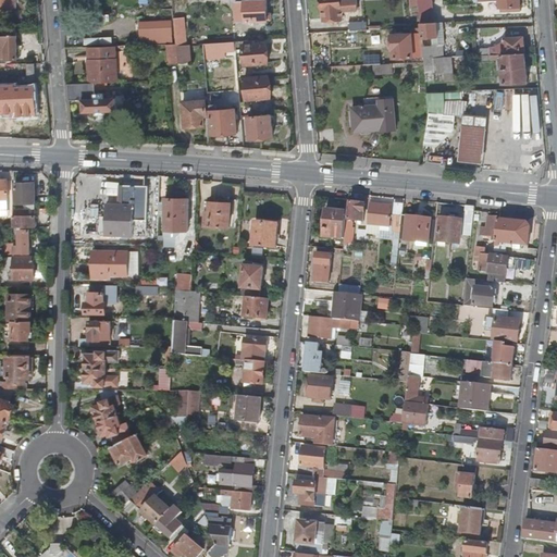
[(322,0),(324,19),(344,19),(343,7),(358,5),(357,0),(322,0)]
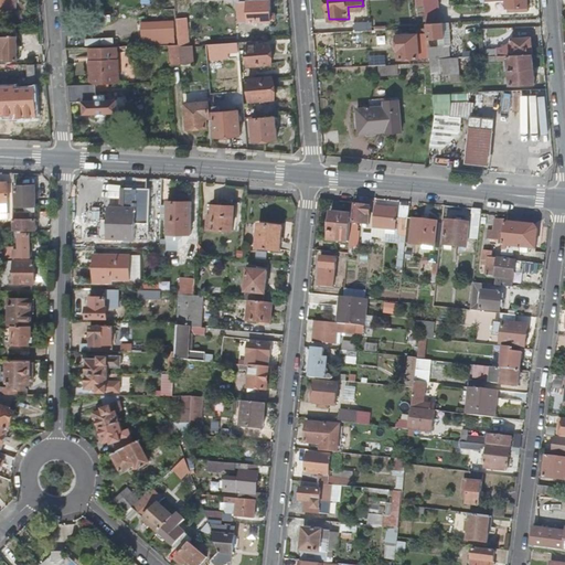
[(426,23),(433,23),(430,0),(424,0),(424,6),(426,23)]
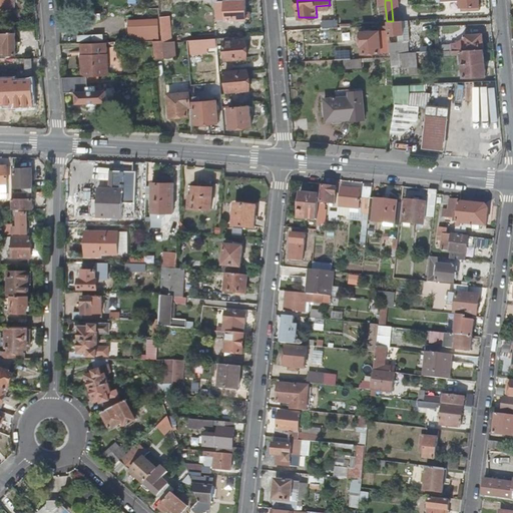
[(246,1),(217,3),(218,22),(248,20),(248,18),(251,18),(251,14),(247,14),(246,1)]
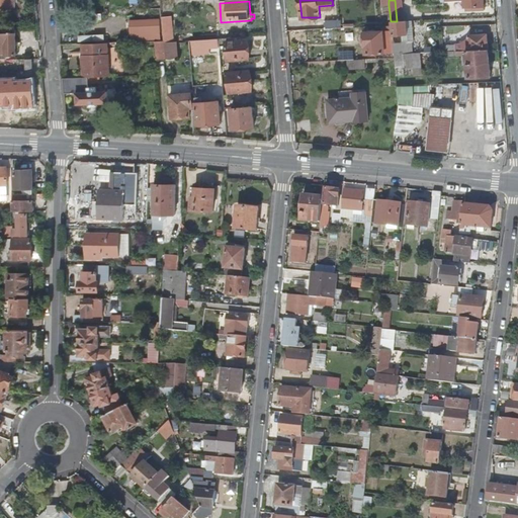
[(164,44),(173,42),(171,17),(162,18),(163,23),(164,40),(164,44)]
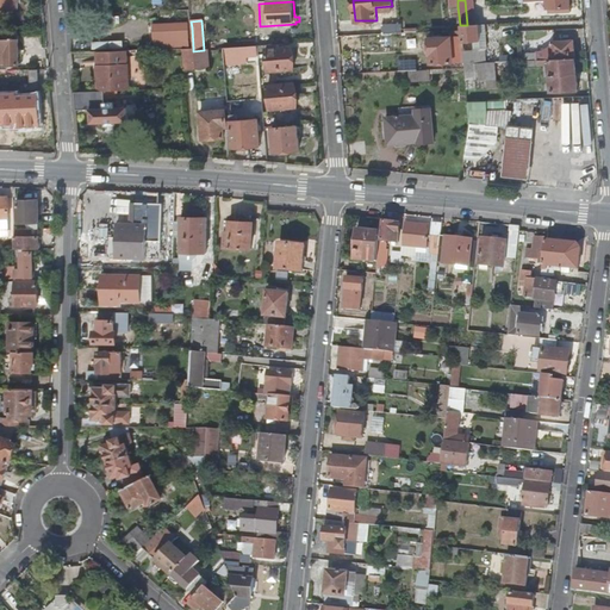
[(381,33),(397,33),(397,24),(381,25),(381,33)]
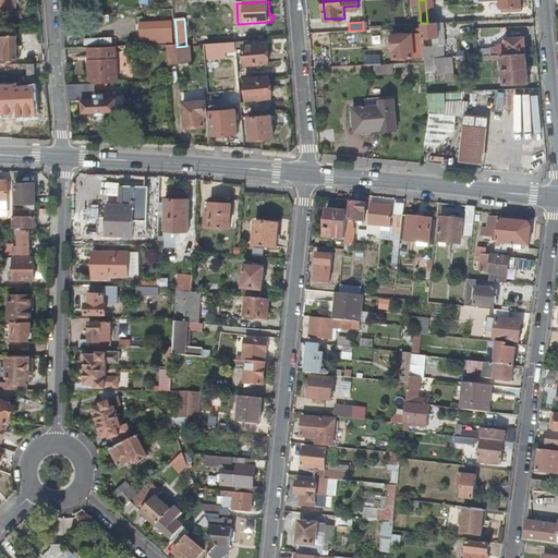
[(445,57),(444,44),(434,45),(434,37),(438,37),(437,22),(427,23),(421,23),(421,28),(423,47),(423,57),(434,57),(443,57),(445,57)]
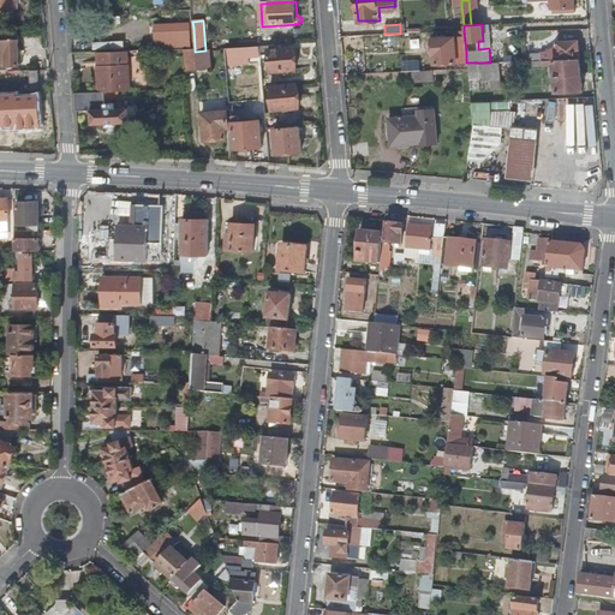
[(478,49),(489,48),(491,48),(491,24),(482,24),(483,41),(478,41),(478,49)]
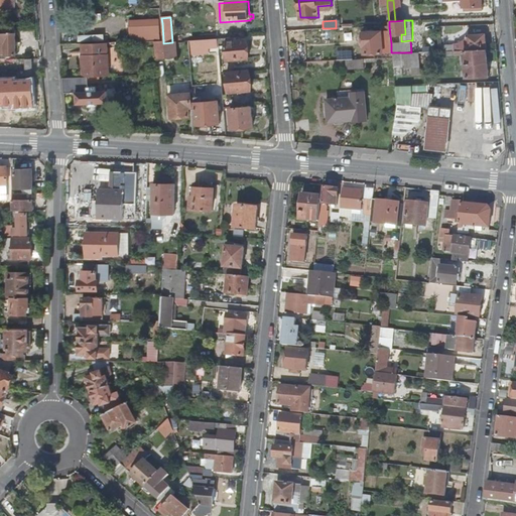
[(0,54),(7,54),(17,54),(16,25),(3,26),(3,32),(0,32),(0,54)]
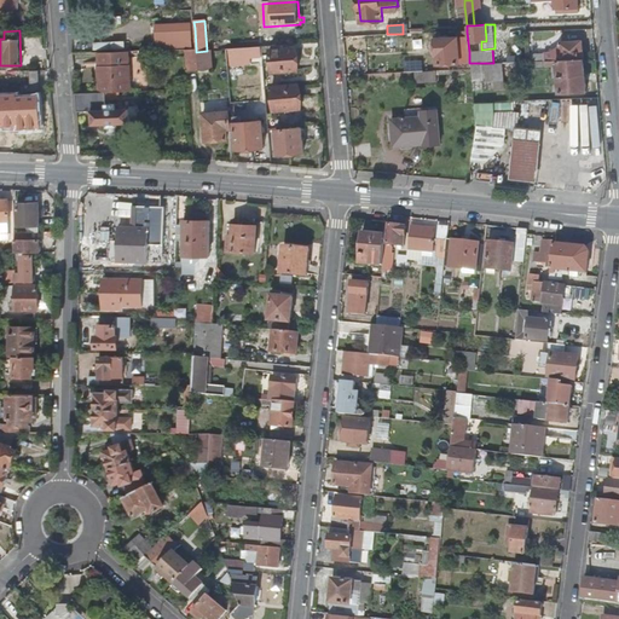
[(467,32),(458,32),(458,39),(435,39),(437,64),(467,64),(467,52),(469,52),(467,32)]
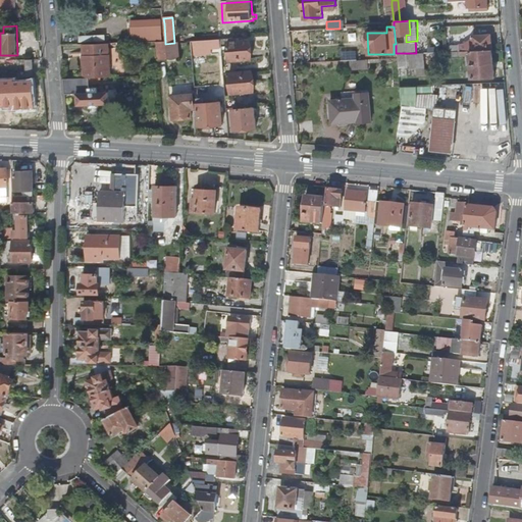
[(486,43),(486,36),(473,37),(472,52),(491,51),(491,43),(486,43)]
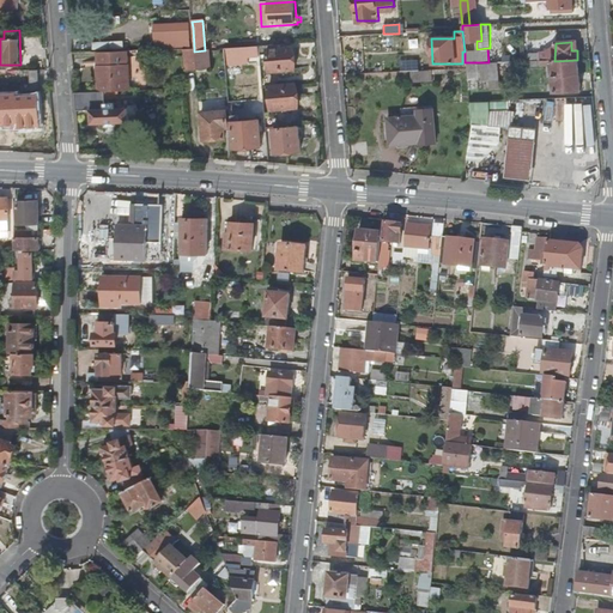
[(279,49),(279,44),(267,46),(271,72),(296,71),(295,48),(279,49)]
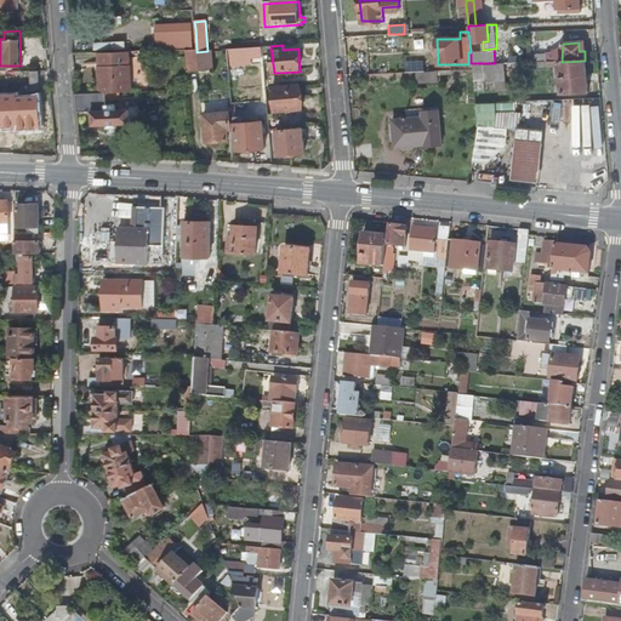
[(545,45),(530,45),(531,62),(542,62),(547,62),(545,45)]
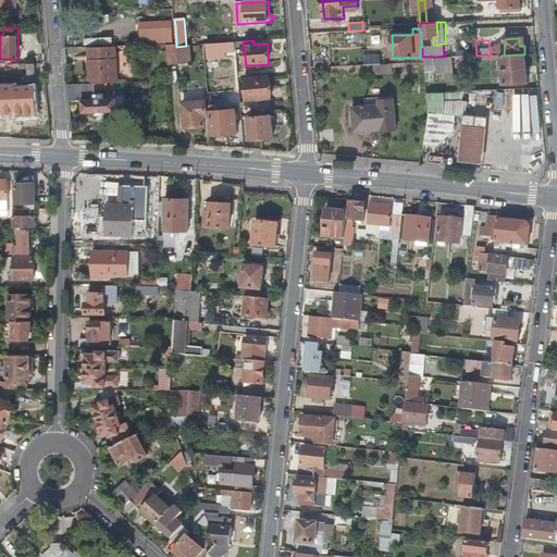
[(235,51),(235,42),(217,44),(217,52),(235,51)]
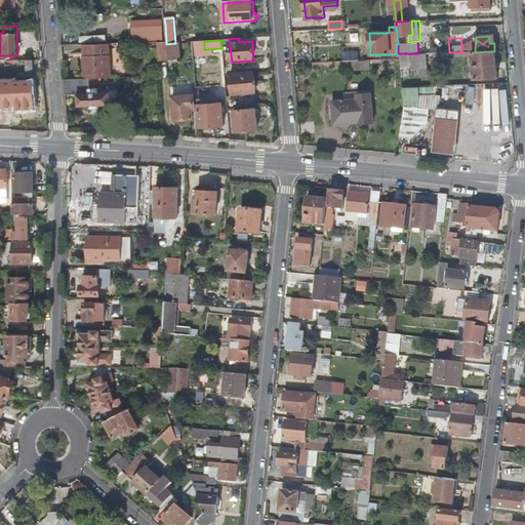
[(167,58),(176,57),(175,43),(166,44),(167,58)]
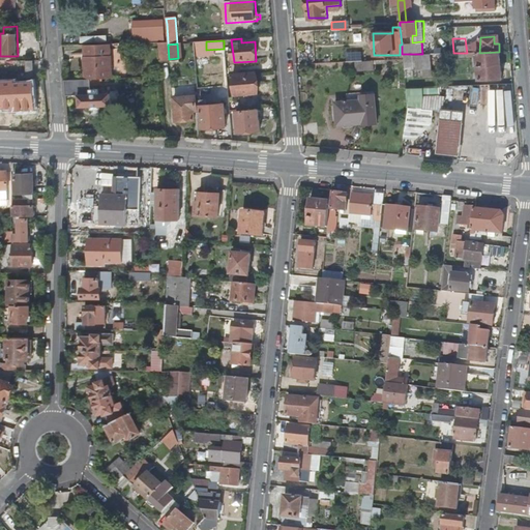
[(89,79),(111,78),(110,45),(84,46),(86,79),(89,79)]
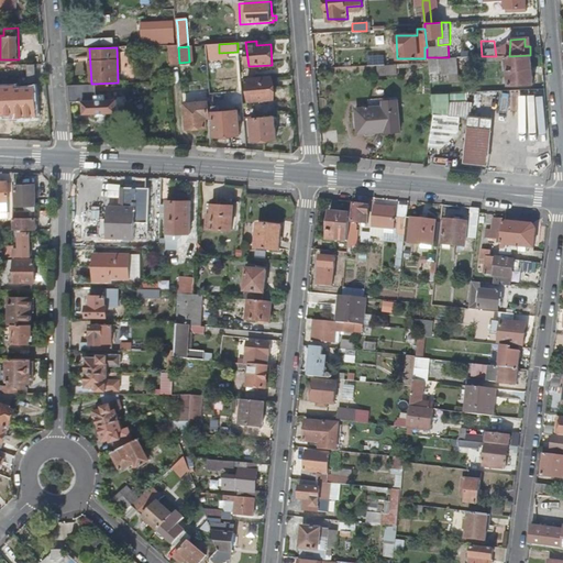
[(509,56),(496,56),(496,62),(505,62),(505,86),(531,85),(530,55),(509,56)]
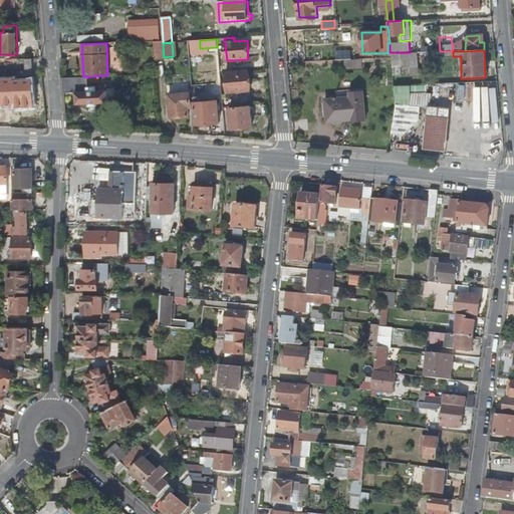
[(391,57),(392,66),(400,66),(400,52),(390,52),(391,57)]
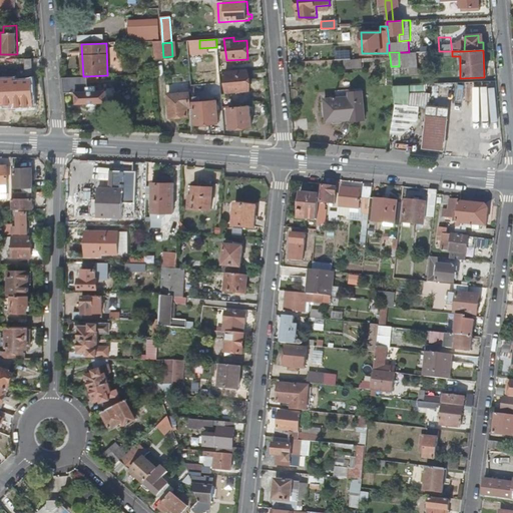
[(416,66),(416,52),(409,52),(407,52),(407,66),(416,66)]
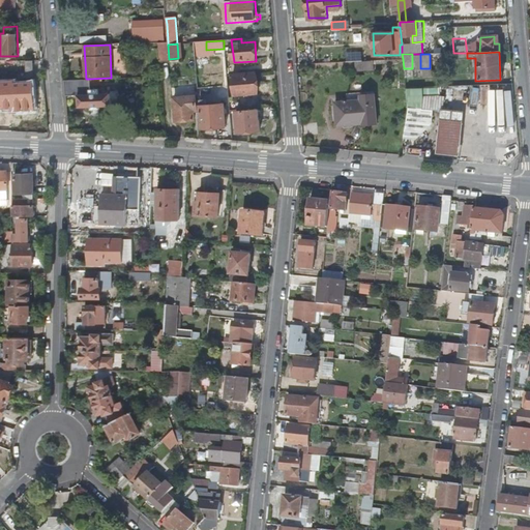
[(264,91),(262,72),(238,75),(239,93),(264,91)]
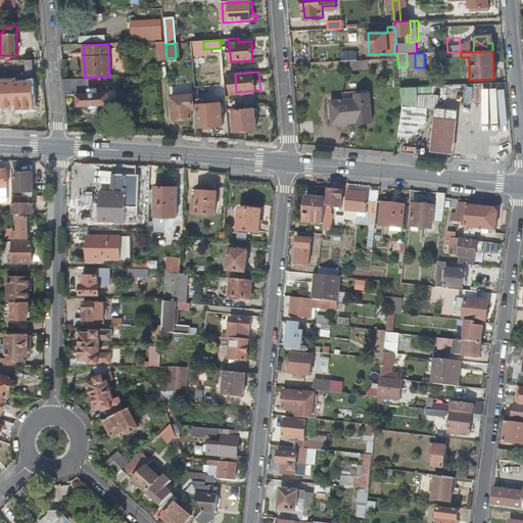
[(0,111),(36,109),(34,80),(16,81),(15,77),(0,77),(0,111)]
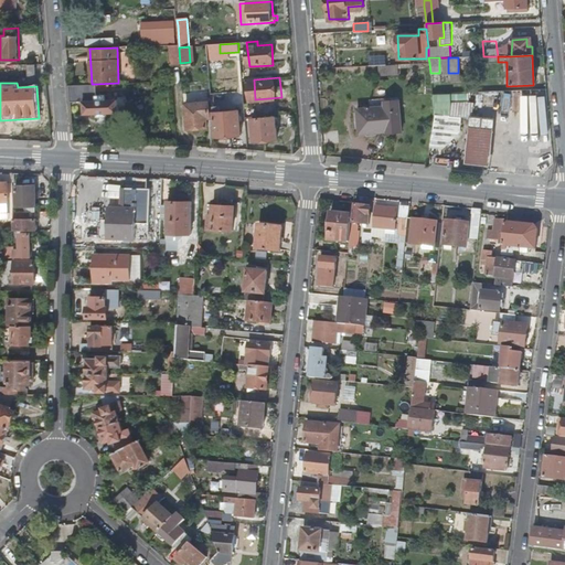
[(95,84),(92,84),(68,85),(70,100),(83,100),(84,113),(97,112),(97,115),(106,114),(106,110),(119,109),(118,97),(105,98),(105,93),(95,94),(95,84)]
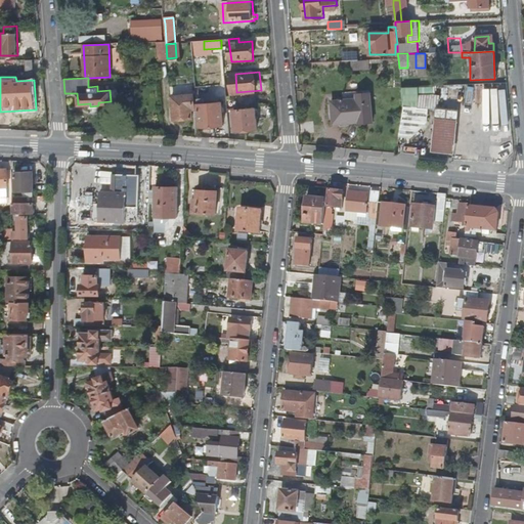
[(356,98),(331,100),(333,122),(357,120),(358,122),(372,121),(368,92),(356,93),(356,98)]
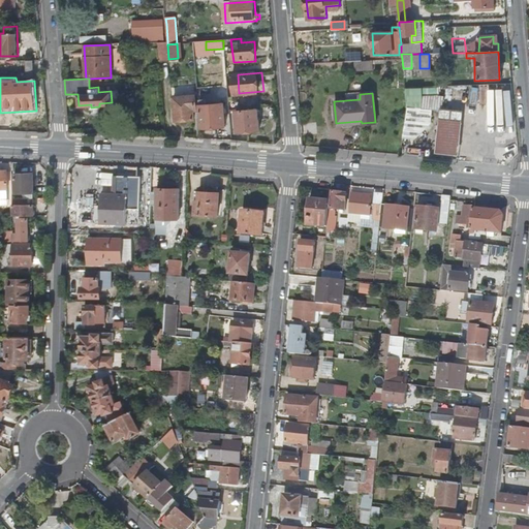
[(438,96),(422,96),(419,109),(474,115),(473,126),(486,127),(488,111),(493,112),(494,98),(489,97),(488,99),(476,98),(476,100),(438,96)]
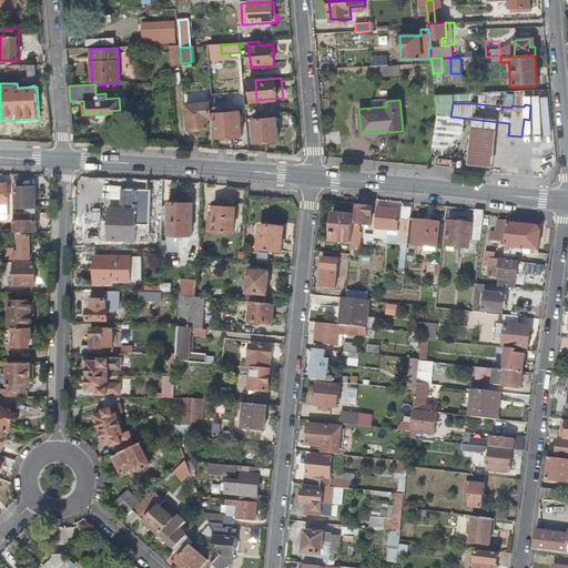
[(210,104),(186,105),(189,131),(209,130),(208,115),(211,115),(210,104)]
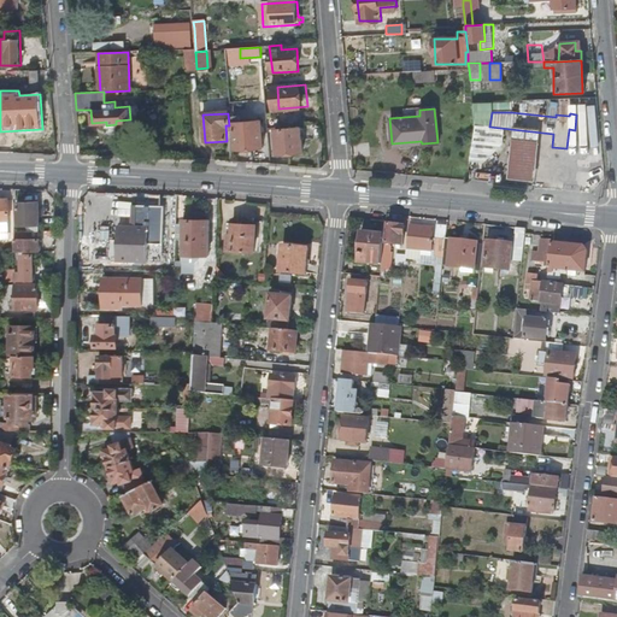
[(240,117),(234,118),(236,148),(263,146),(262,119),(247,121),(240,121),(240,117)]
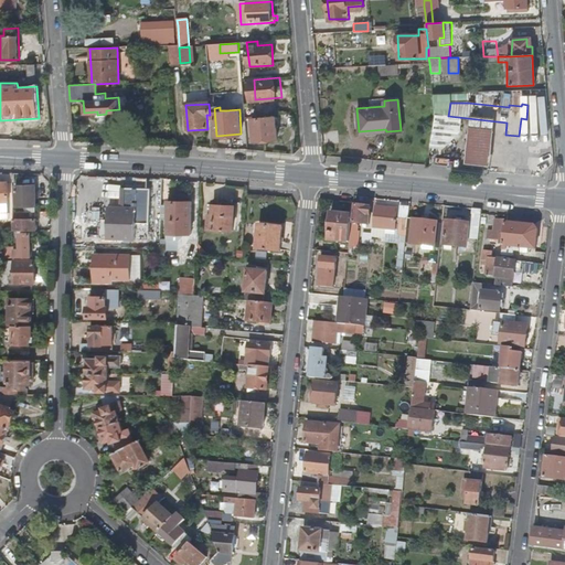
[(276,117),(253,118),(255,139),(277,138),(276,117)]
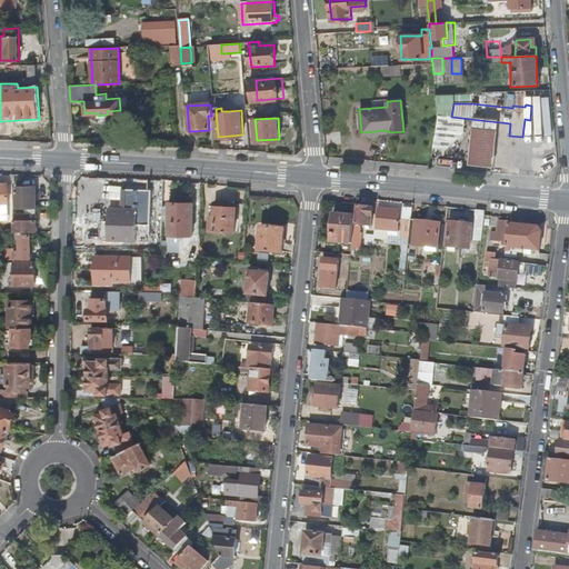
[(10,185),(0,185),(0,205),(3,205),(3,196),(10,196),(10,185)]
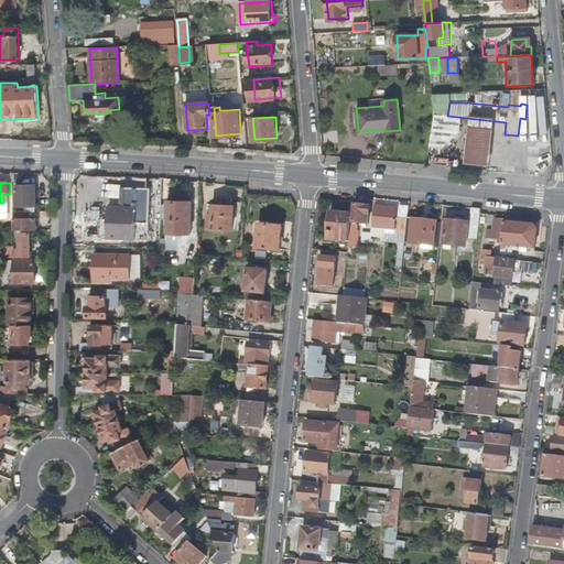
[(38,183),(18,183),(18,202),(26,202),(26,213),(38,212),(38,183)]
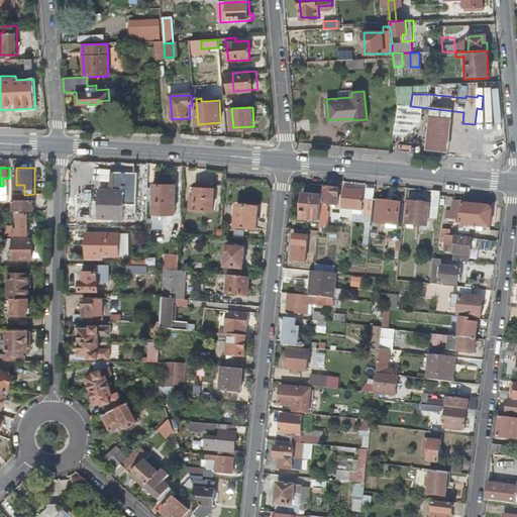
[(99,188),(98,217),(124,218),(124,203),(137,204),(138,172),(114,171),(114,188),(99,188)]
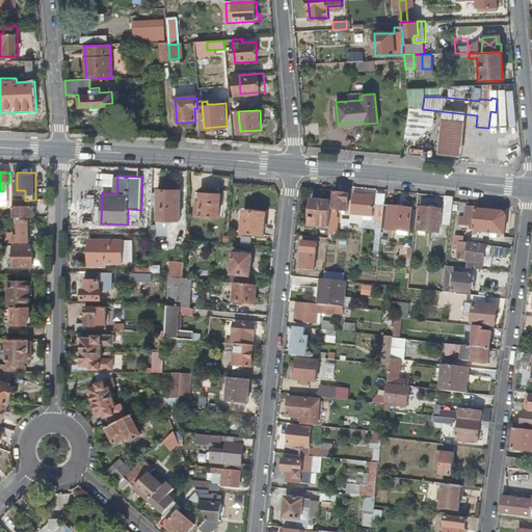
[(183,190),(161,190),(160,227),(170,227),(171,221),(182,221),(183,190)]
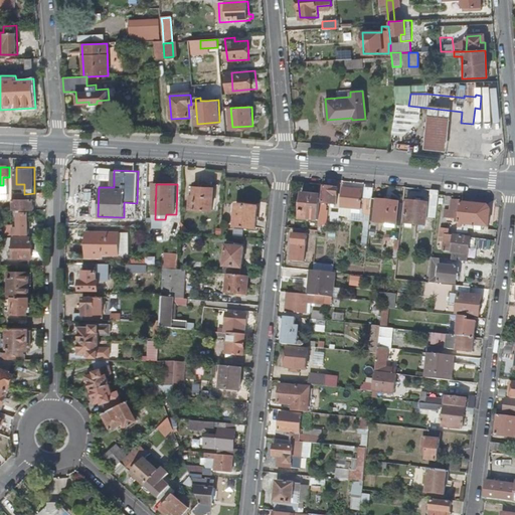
[(322,203),(329,204),(337,204),(338,189),(324,187),(322,203)]
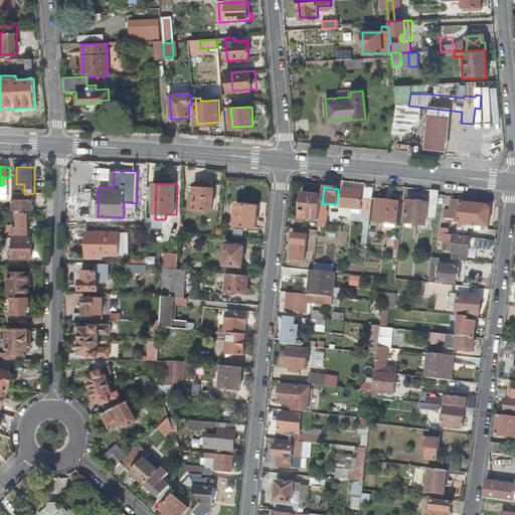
[(216,189),(196,188),(196,197),(192,196),(191,210),(215,211),(216,189)]
